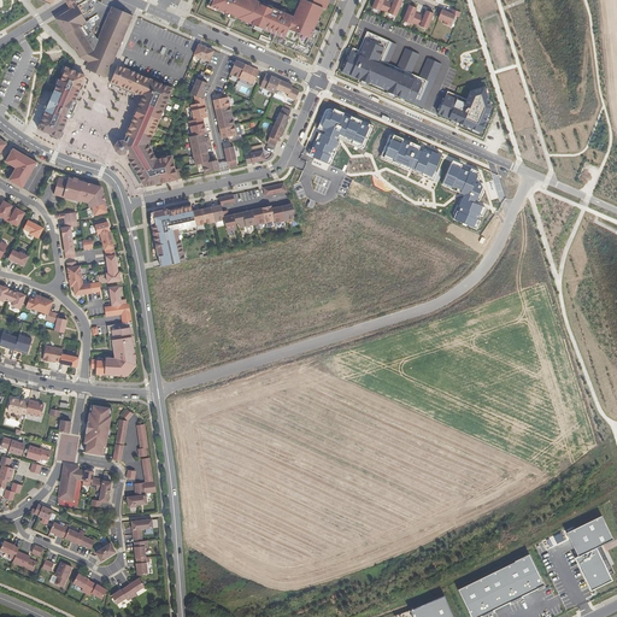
[(76,7),(71,0),(64,0),(71,10),(76,7)]
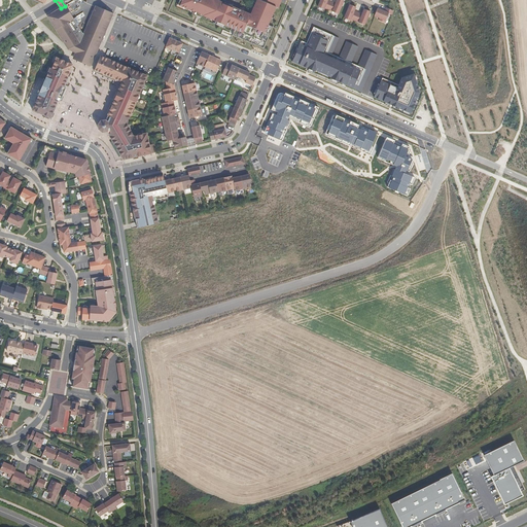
[(181,0),(179,5),(195,11),(203,15),(216,22),(225,26),(235,30),(233,35),(264,48),(273,27),(268,25),(271,19),(273,14),(276,7),(258,0),(255,0),(249,14),(232,6),(232,7),(223,4),(224,3),(217,0),(181,0)]
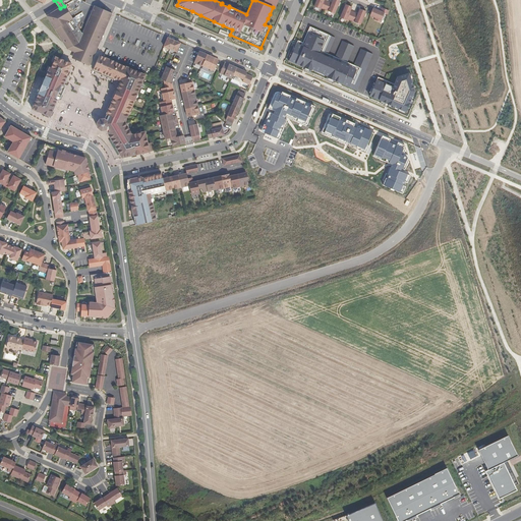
[(321,9),(321,8),(329,11),(335,14),(340,1),(338,0),(333,0),(332,3),(325,0),(316,0),(314,7),(321,9)]
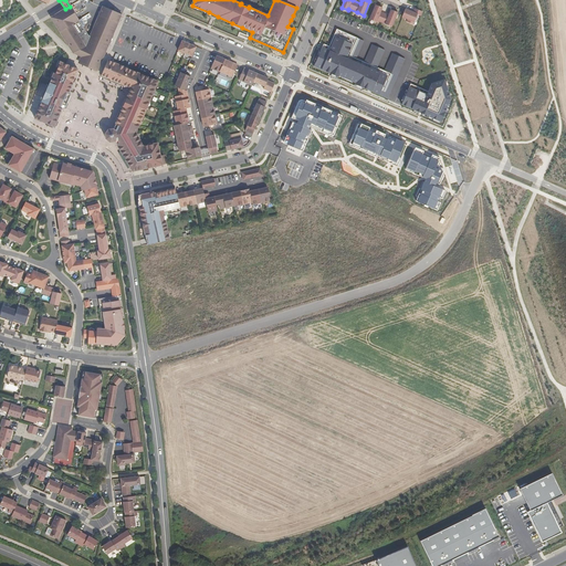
[(383,8),(376,4),(369,20),(376,22),(377,20),(386,24),(385,24),(391,27),(398,12),(391,10),(389,16),(380,12),(383,8)]
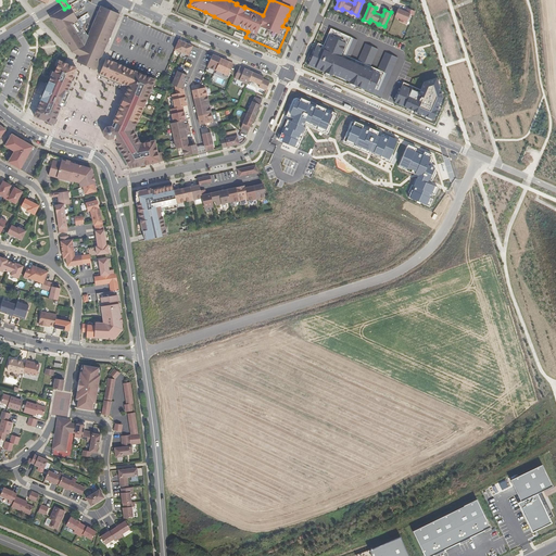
[(101,7),(89,36),(87,35),(68,5),(68,7),(64,9),(50,17),(73,52),(80,55),(78,63),(96,70),(119,14),(101,7)]
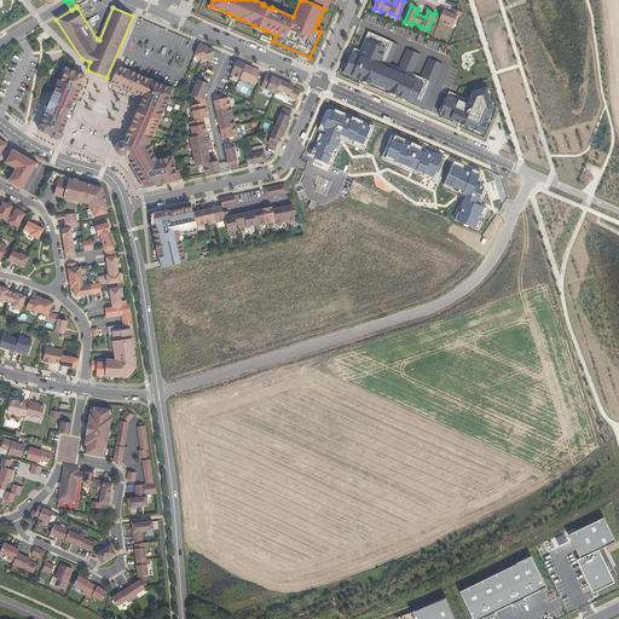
[(444,10),(440,18),(446,22),(445,24),(452,27),(457,16),(461,17),(462,13),(453,10),(452,13),(444,10)]
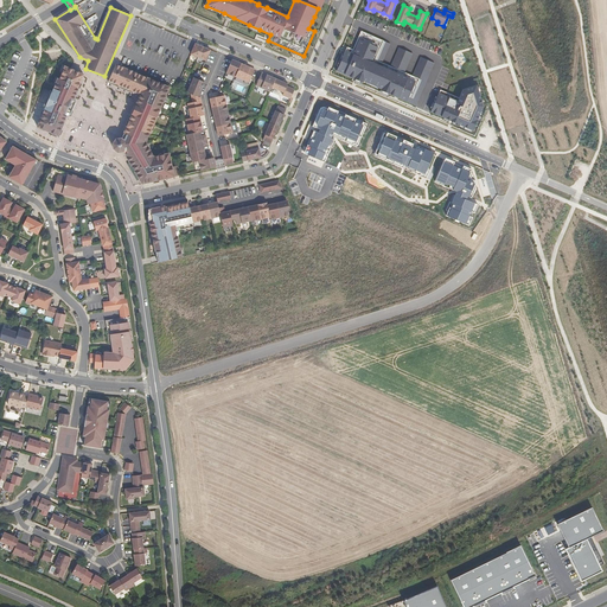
[(353,50),(347,48),(337,71),(363,83),(364,82),(381,89),(381,90),(409,103),(420,80),(413,76),(404,72),(391,66),(382,63),(375,59),(383,40),(362,31),(353,50)]
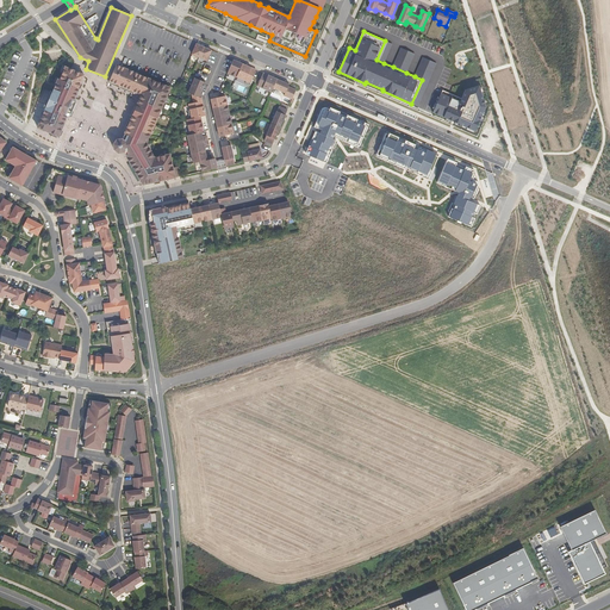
[(392,44),(385,41),(377,60),(384,63),(392,44)]
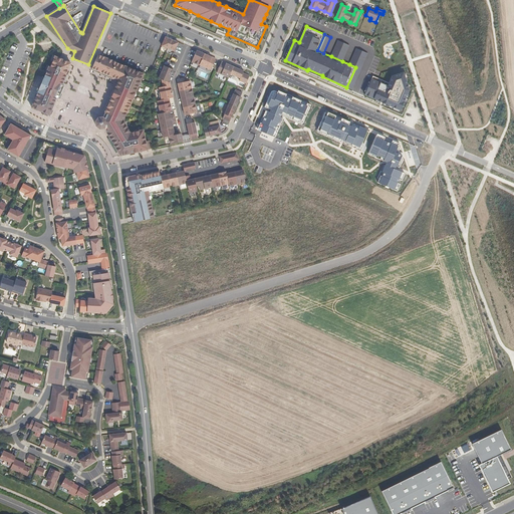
[(172,40),(166,37),(162,46),(168,48),(172,40)]
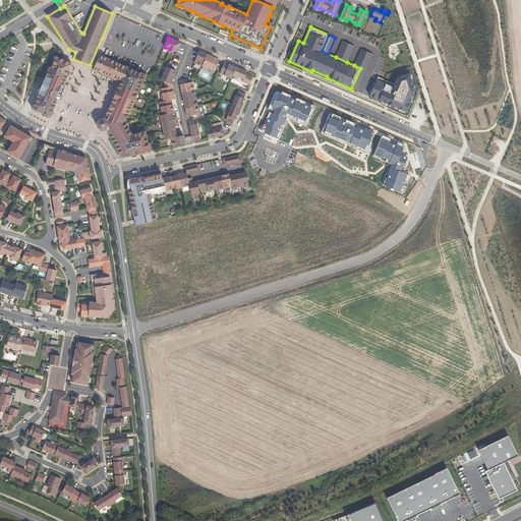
[(180,43),(174,41),(170,49),(177,52),(180,43)]
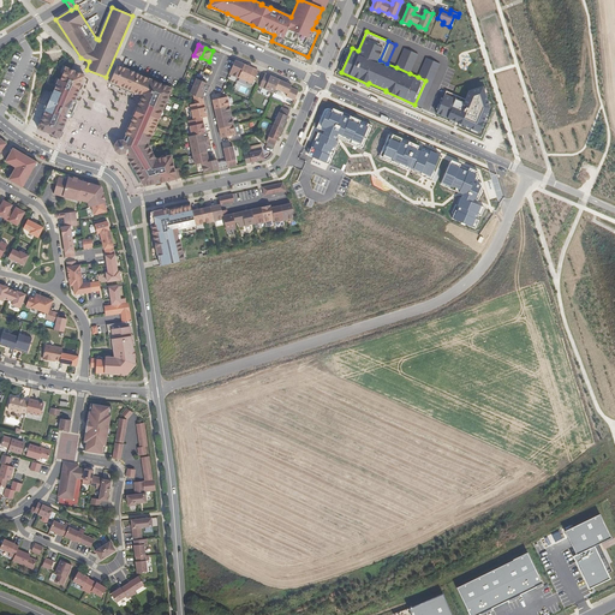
[(418,54),(404,48),(396,67),(410,73),(418,54)]
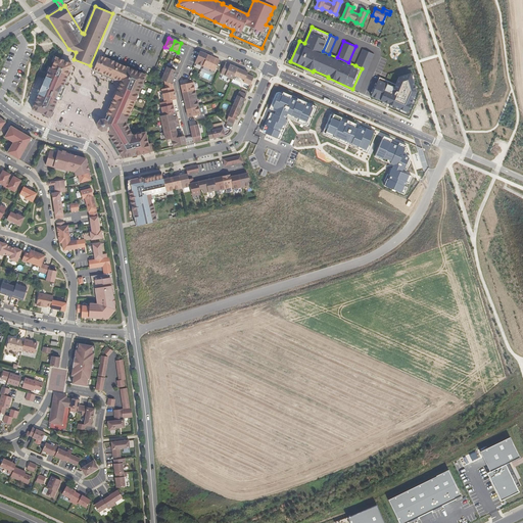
[(374,54),(363,49),(355,65),(362,68),(352,89),(359,91),(374,54)]
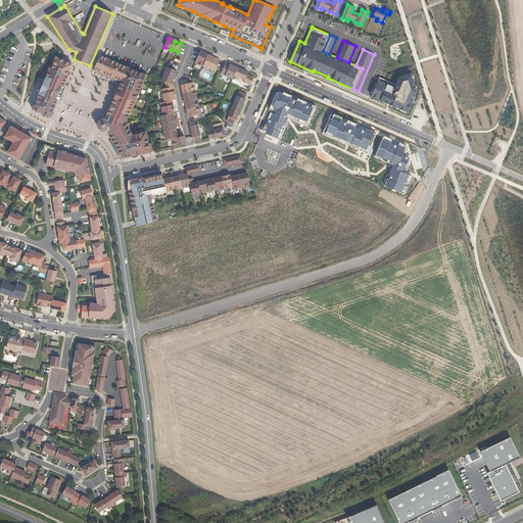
[(203,65),(207,55),(200,51),(195,63),(202,66),(203,65)]
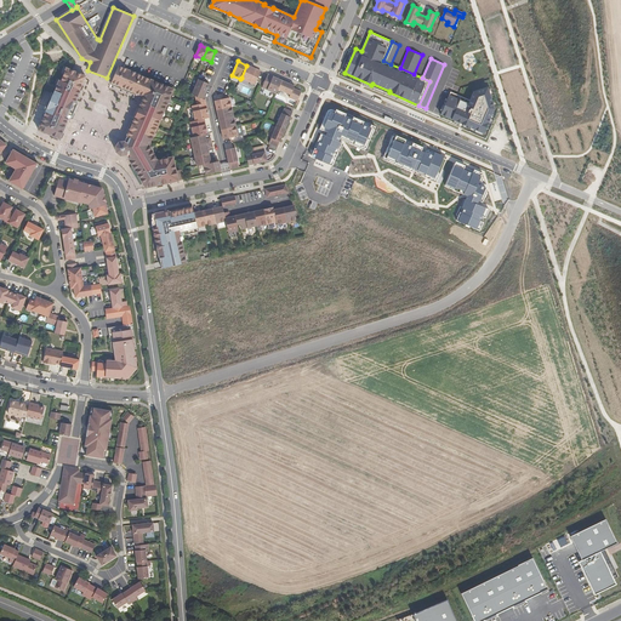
[(144,97),(125,142),(119,142),(115,147),(115,152),(120,155),(126,155),(146,188),(184,180),(182,170),(176,171),(172,157),(158,160),(149,147),(174,90),(119,66),(117,72),(112,81),(110,83),(113,84),(144,97)]
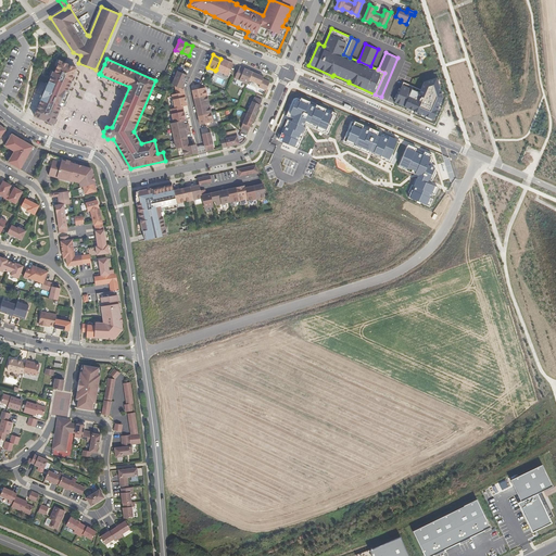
[(234,64),(220,59),(216,70),(228,75),(234,64)]
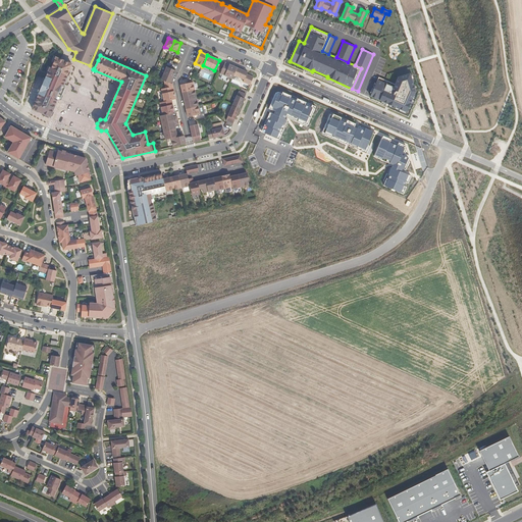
[(70,64),(56,58),(51,68),(50,67),(45,79),(39,91),(40,92),(32,109),(50,117),(58,99),(59,100),(65,88),(63,87),(67,76),(66,76),(71,64),(70,63),(70,64)]
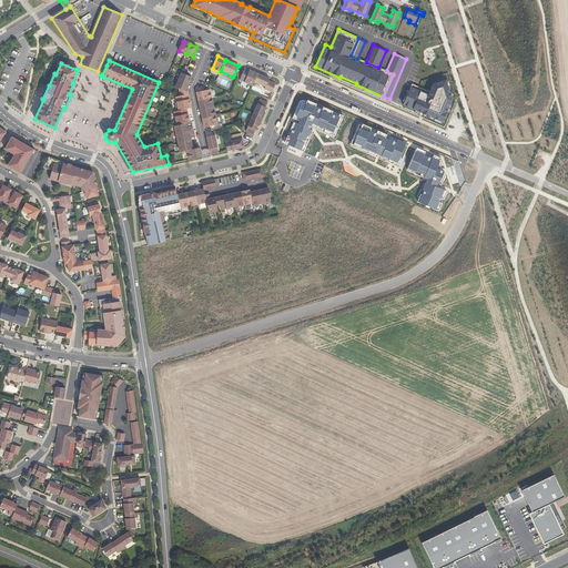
[(254,81),(257,73),(245,68),(240,80),(253,85),(254,81)]
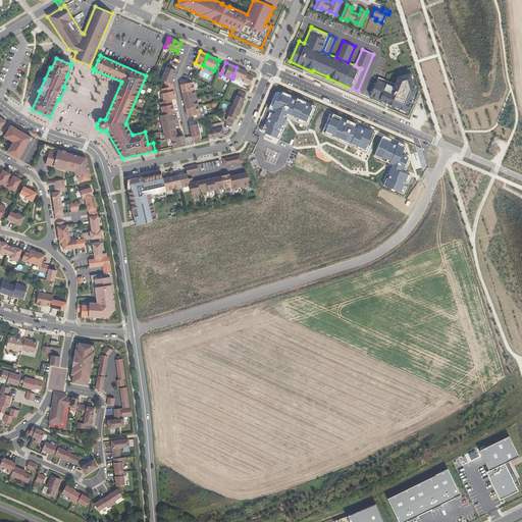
[(164,73),(173,77),(175,70),(167,67),(164,73)]
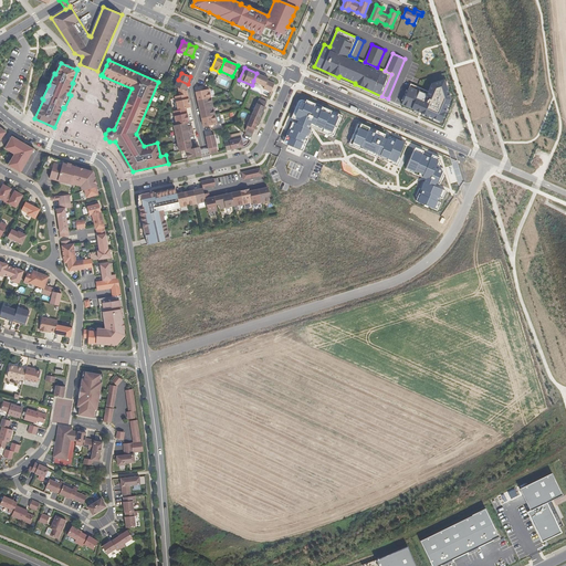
[(269,79),(257,73),(253,81),(264,86),(263,88),(271,92),(275,84),(268,81),(269,79)]
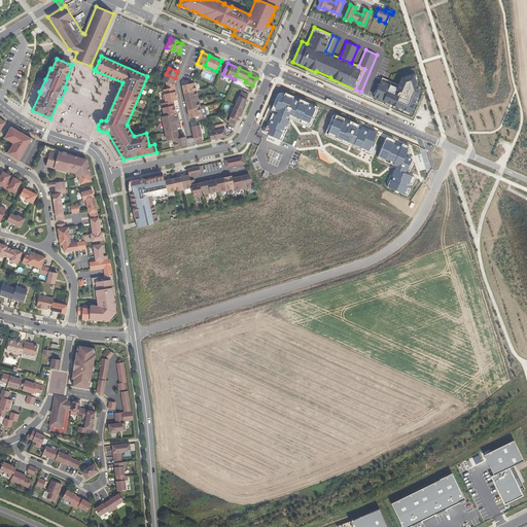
[(166,74),(163,80),(166,81),(172,84),(175,78),(166,74)]
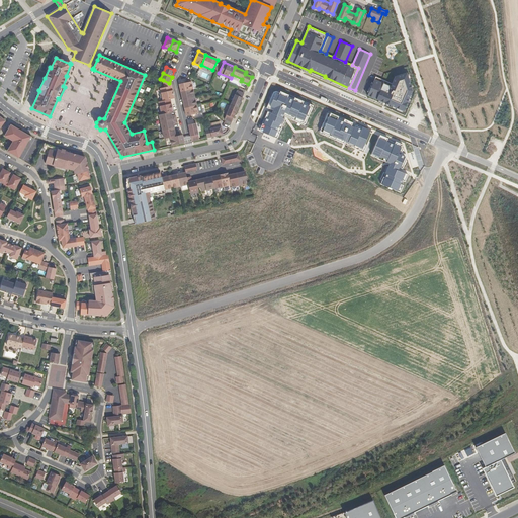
[(404,111),(413,91),(407,73),(396,76),(391,87),(374,80),(367,96),(404,111)]
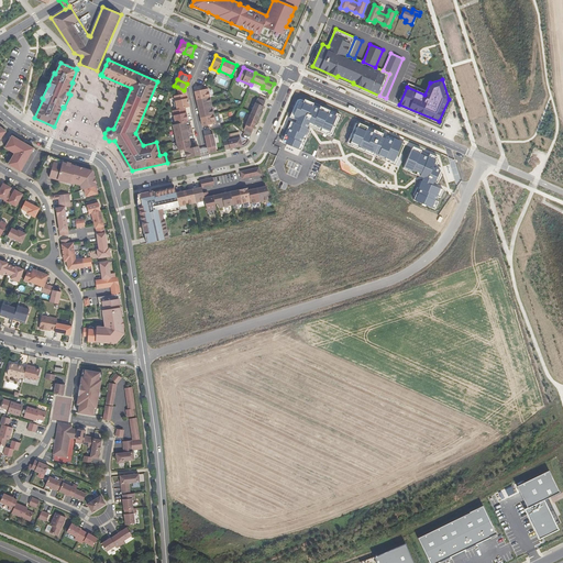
[(184,90),(177,87),(179,96),(174,97),(177,110),(185,108),(189,107),(186,90),(184,90)]
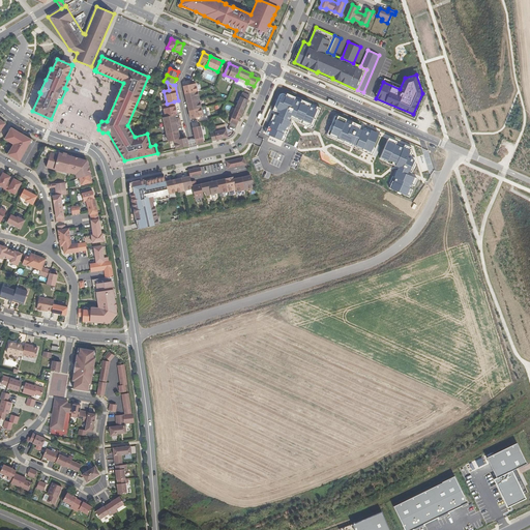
[(196,84),(183,86),(185,94),(198,92),(196,84)]
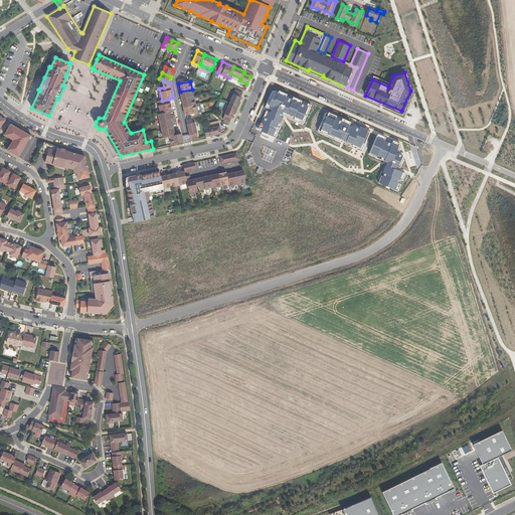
[(192,90),(180,92),(182,100),(194,97),(192,90)]
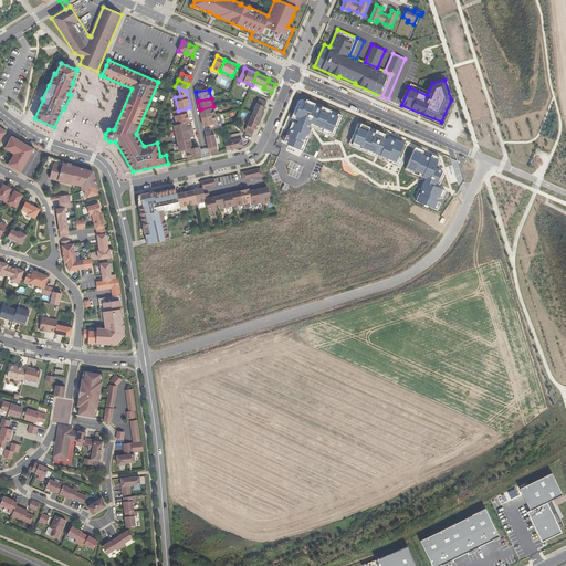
[(260,118),(266,102),(259,98),(252,115),(260,118)]
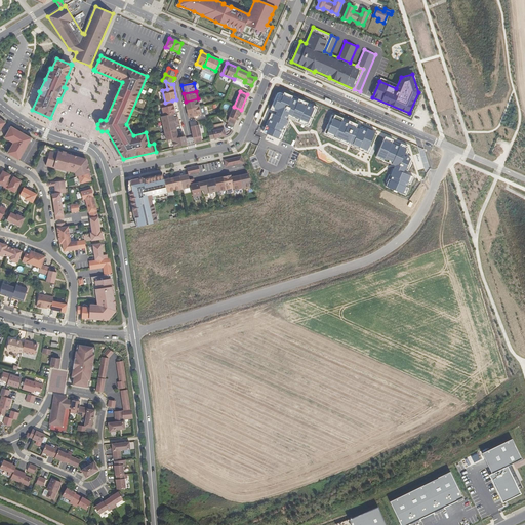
[(309,126),(317,107),(280,92),(277,93),(271,109),(277,112),(276,115),(272,113),(263,132),(281,140),(289,119),(290,118),(309,126)]
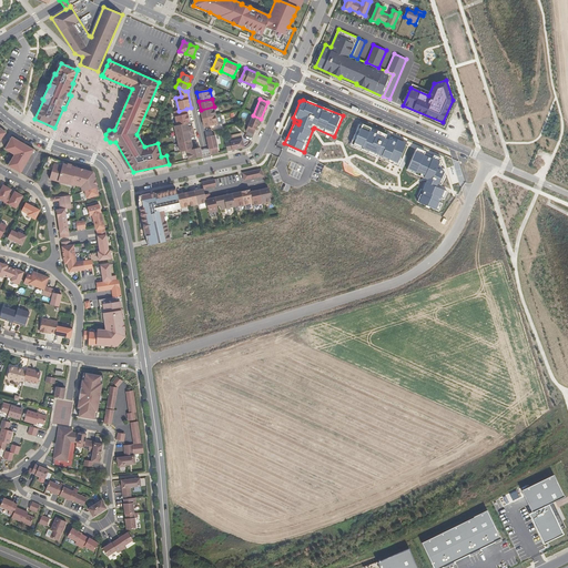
[(214,107),(201,110),(203,119),(215,115),(214,107)]
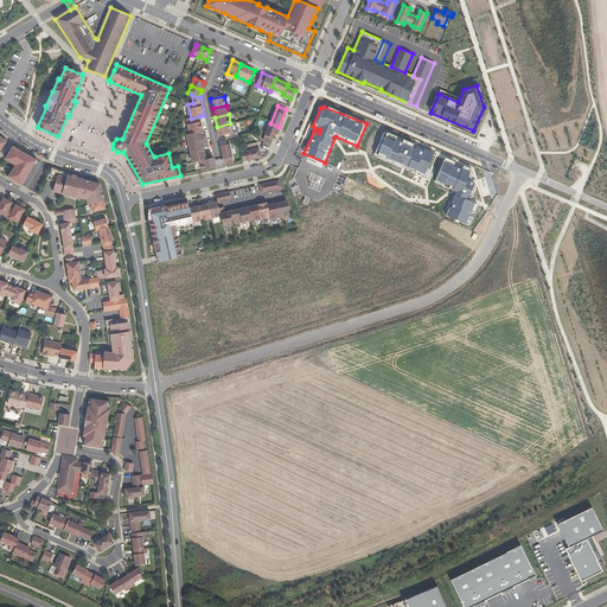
[(203,131),(199,116),(191,119),(186,119),(190,134),(199,132),(203,131)]
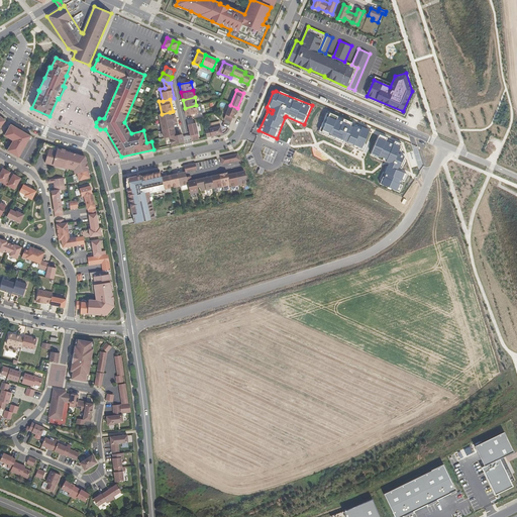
[(196,105),(185,108),(186,116),(202,112),(200,104),(196,105)]
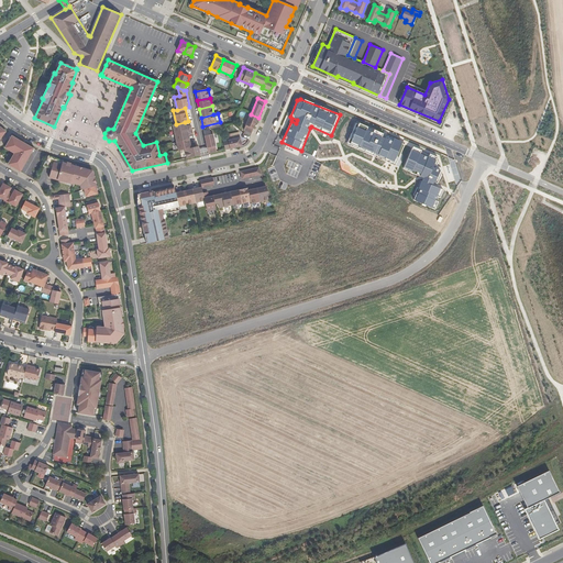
[(252,133),(258,118),(251,114),(243,130),(252,133)]
